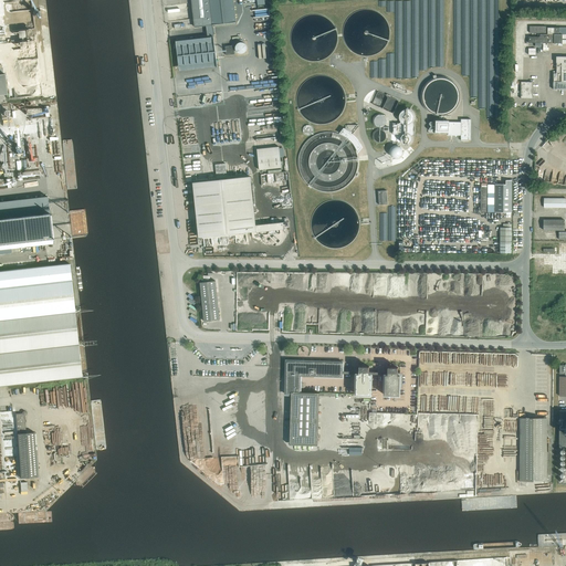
[(237,22),(233,0),(191,0),(195,27),(237,22)]
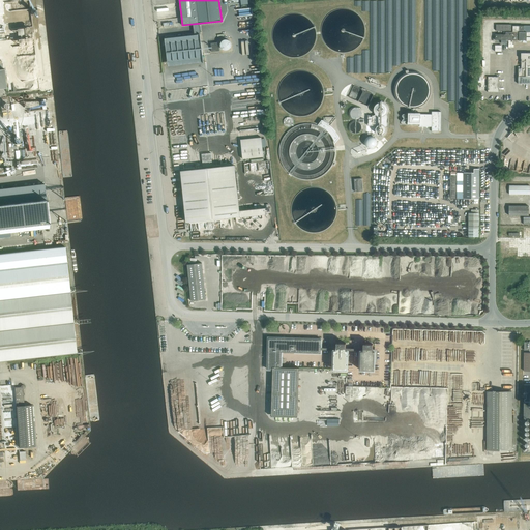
[(496,25),(496,31),(503,31),(503,34),(495,34),(495,40),(501,40),(501,45),(508,45),(508,47),(513,47),(513,45),(512,45),(512,40),(526,40),(526,37),(529,37),(529,25),(526,26),(519,26),(512,26),(512,25),(496,25)]
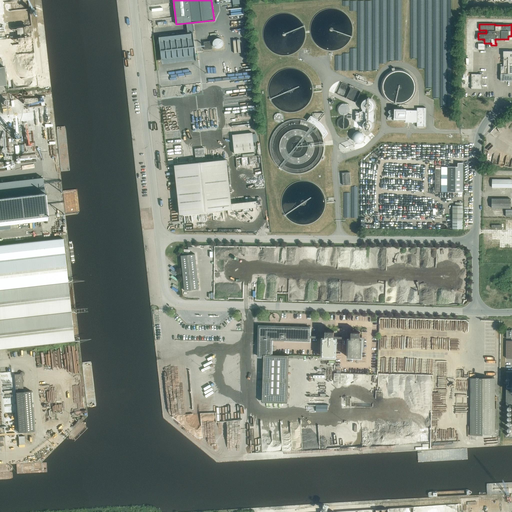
[(162,59),(196,55),(194,38),(160,42),(162,59)]
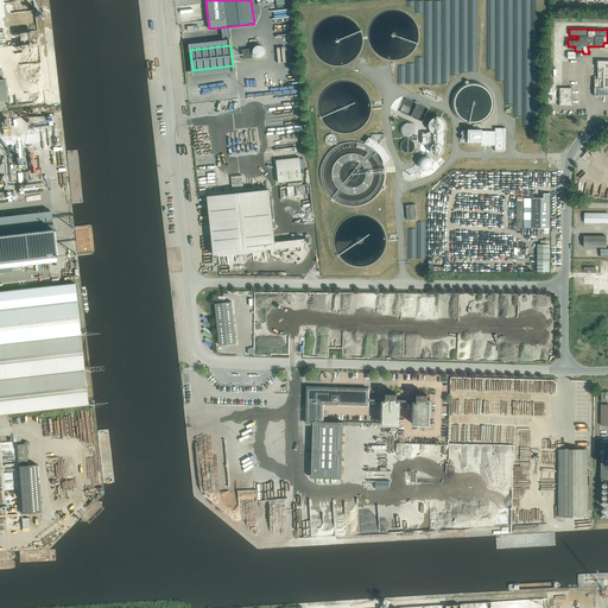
[(252,58),(251,49),(242,50),(244,59),(252,58)]
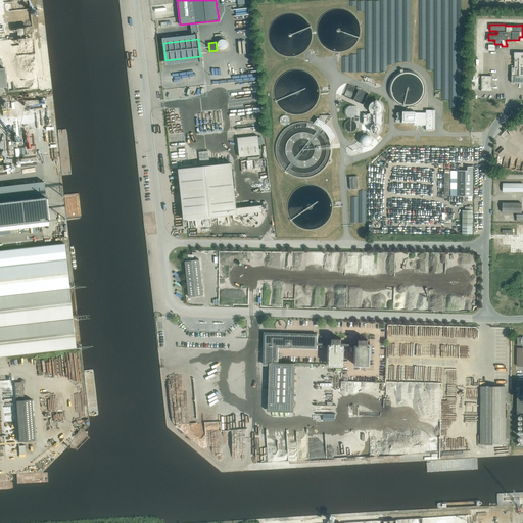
[(522,52),(514,52),(514,58),(515,58),(515,68),(512,68),(512,83),(522,82),(522,52)]
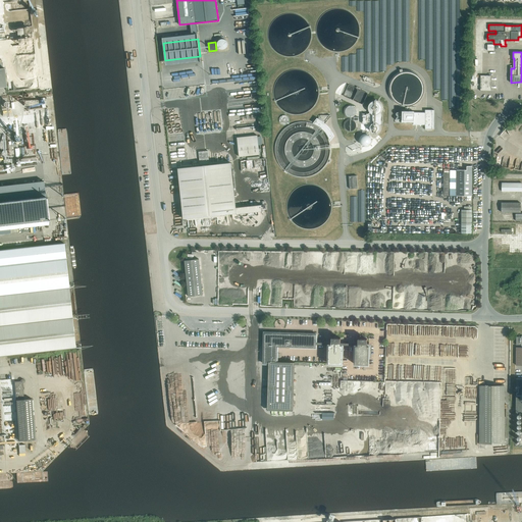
[(490,91),(491,75),(480,75),(480,91),(490,91)]
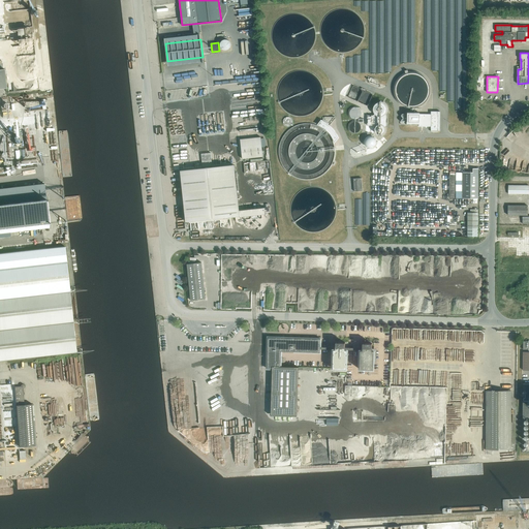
[(367,105),(373,94),(353,86),(348,97),(367,105)]
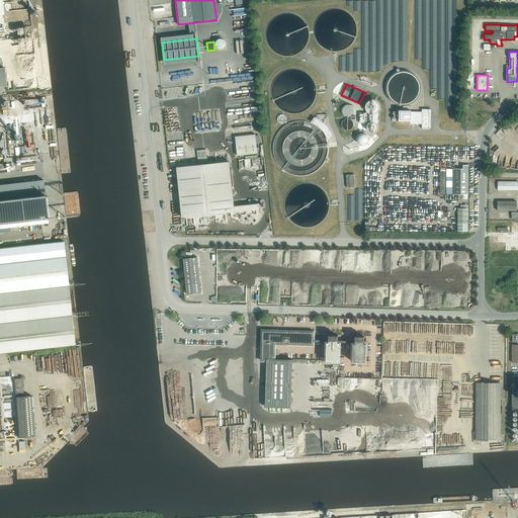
[(378,113),(377,112),(377,111),(378,110),(378,109),(379,108),(379,107),(378,106),(378,104),(378,103),(377,103),(376,102),(375,101),(374,101),(373,101),(372,100),(371,101),(369,101),(368,102),(367,103),(366,104),(366,105),(365,106),(365,107),(366,108),(366,110),(366,111),(367,111),(365,113),(359,113),(359,122),(365,122),(368,124),(367,125),(367,126),(367,127),(367,128),(367,130),(368,130),(368,131),(369,132),(370,132),(371,132),(372,133),(373,132),(374,132),(375,132),(375,131),(376,130),(376,128),(377,127),(377,126),(377,125),(376,124),(378,122),(378,113)]
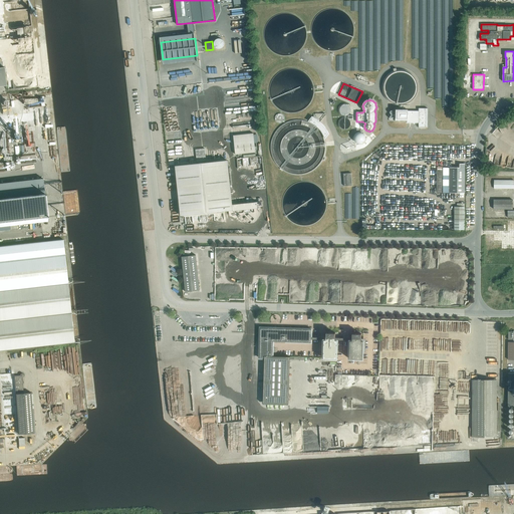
[(413,123),(414,123),(415,123),(419,123),(419,126),(419,127),(426,127),(427,108),(419,108),(419,110),(408,110),(408,109),(396,109),(396,110),(389,110),(389,120),(395,120),(395,121),(408,121),(408,123),(412,123),(413,123)]
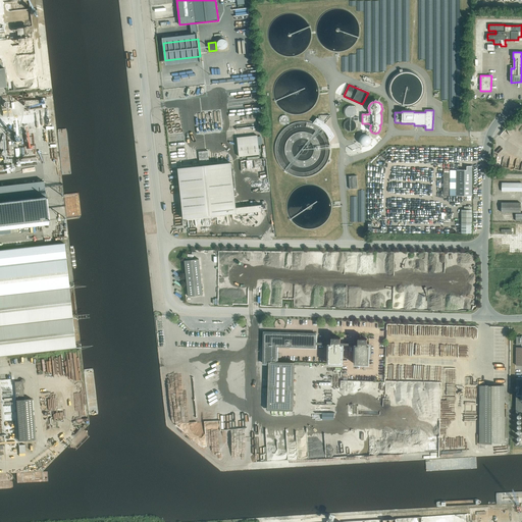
[(370,141),(367,135),(361,138),(364,144),(370,141)]
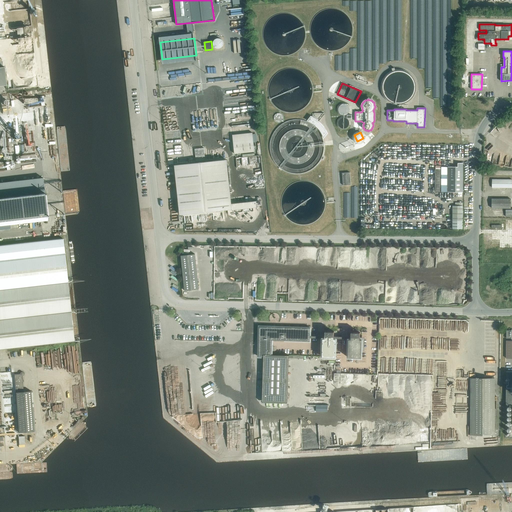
[(252,133),(232,135),(234,154),(254,152),(252,133)]
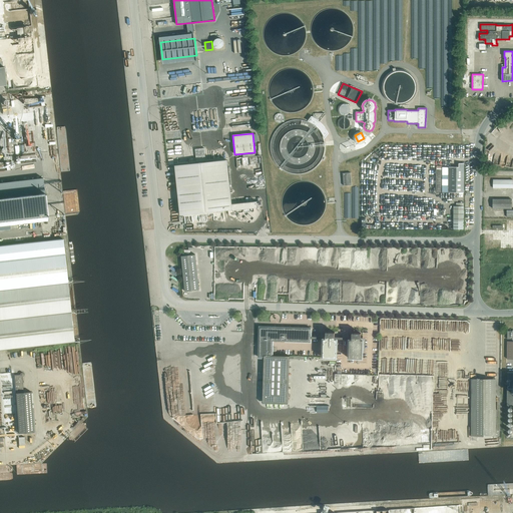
[(205,160),(204,147),(194,148),(196,161),(205,160)]
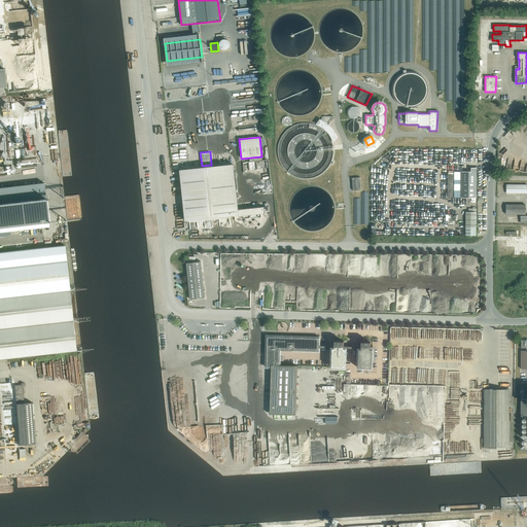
[(237,210),(232,165),(181,170),(186,221),(239,215),(239,216),(265,213),(264,207),(237,210)]
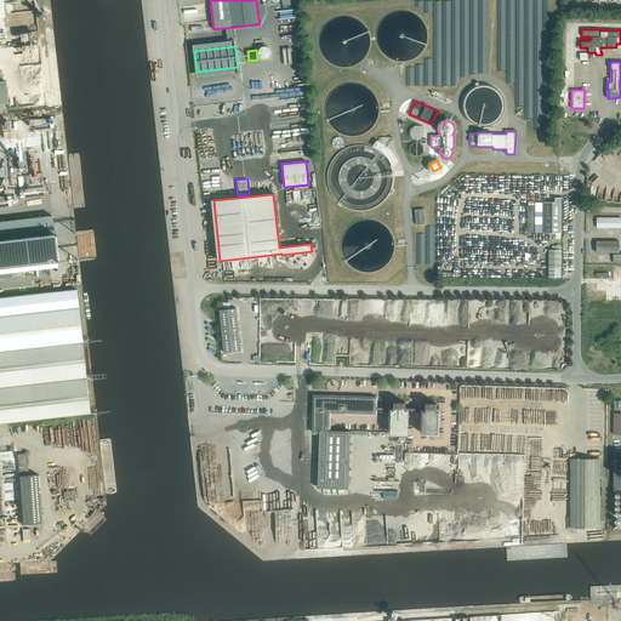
[(560,233),(562,203),(562,198),(556,198),(554,199),(554,203),(542,203),(535,203),(535,205),(528,205),(528,233),(535,233),(560,233)]
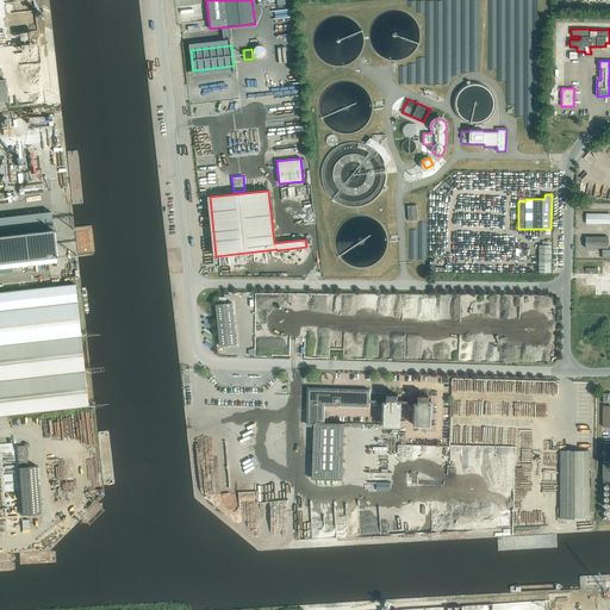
[(409,221),(418,221),(417,205),(408,206),(409,221)]
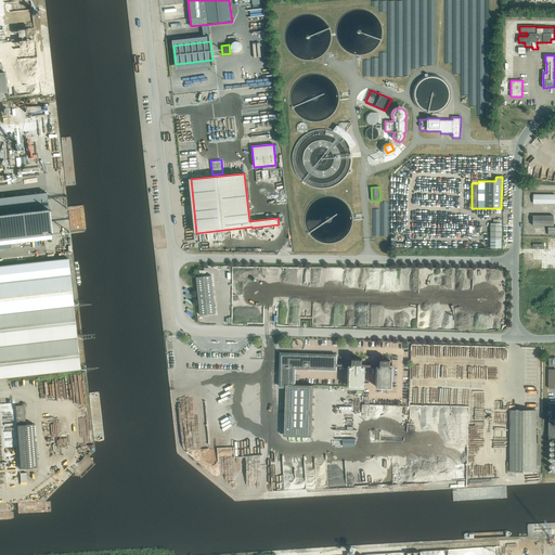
[(0,244),(52,239),(47,193),(0,197),(0,244)]
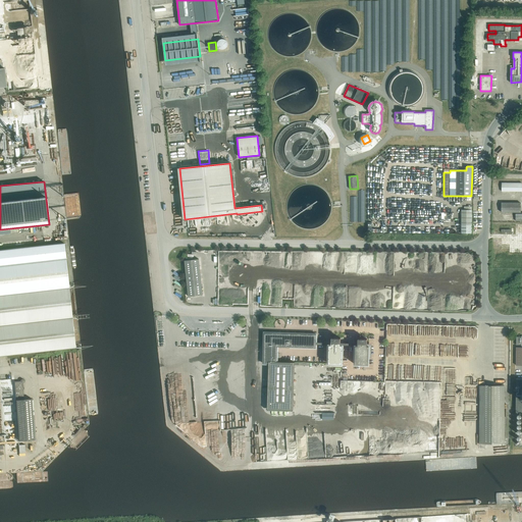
[(521,184),(502,183),(502,191),(521,192),(521,184)]
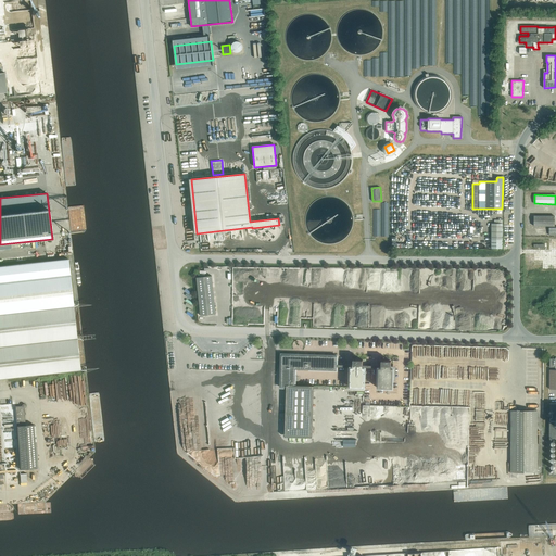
[(555,216),(534,216),(534,226),(555,226),(555,216)]
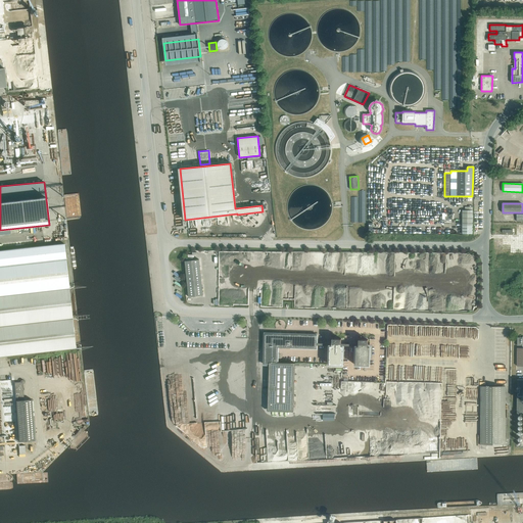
[(472,234),(472,210),(462,210),(462,234),(472,234)]
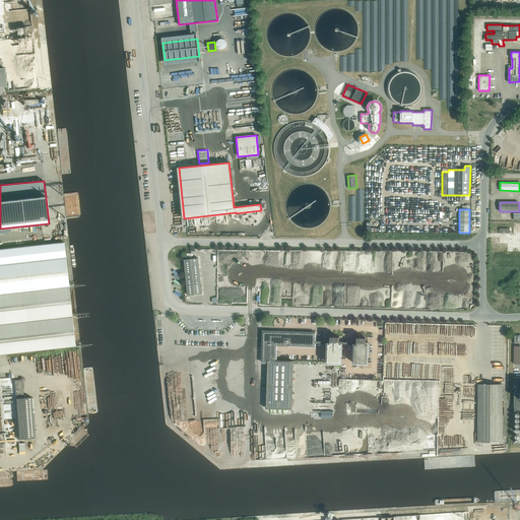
[(0,354),(75,346),(68,286),(65,257),(66,257),(64,243),(0,249),(0,354)]
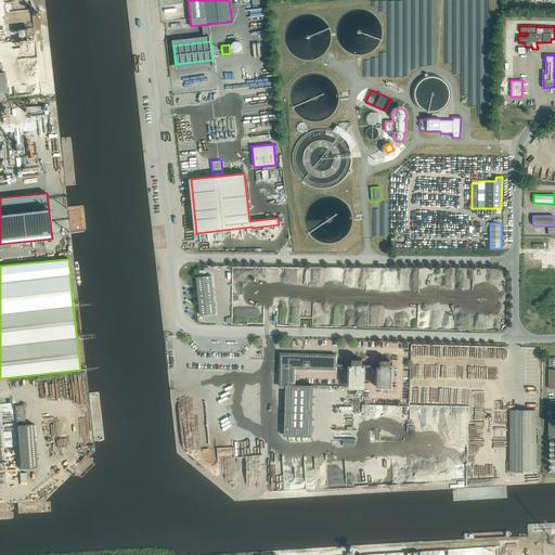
[(216,313),(211,275),(196,276),(201,314),(216,313)]
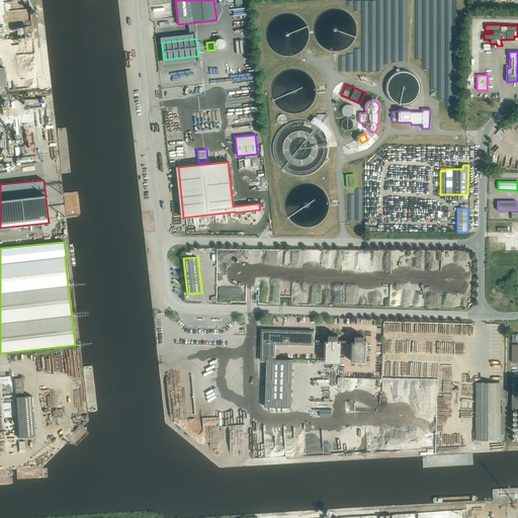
[(262,344),(261,362),(266,362),(265,406),(290,407),(292,359),(274,359),(275,344),(314,345),(314,342),(314,340),(314,332),(262,330),(262,344)]
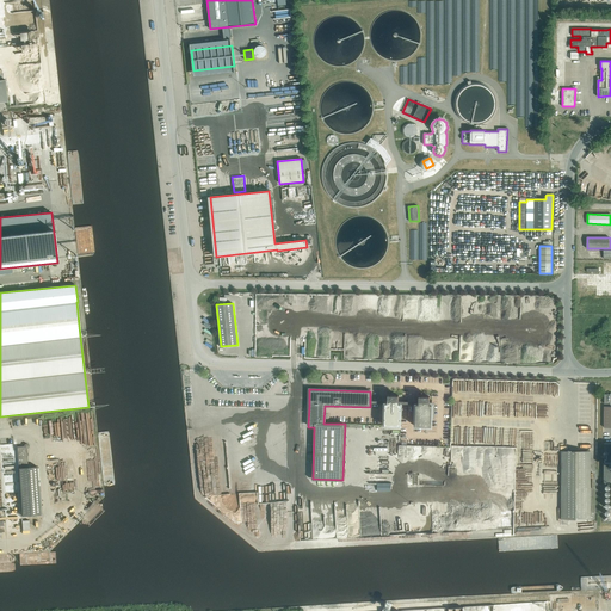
[(401,406),(401,403),(399,403),(399,402),(399,396),(388,395),(388,402),(388,403),(384,403),(384,405),(384,426),(400,426),(401,406)]
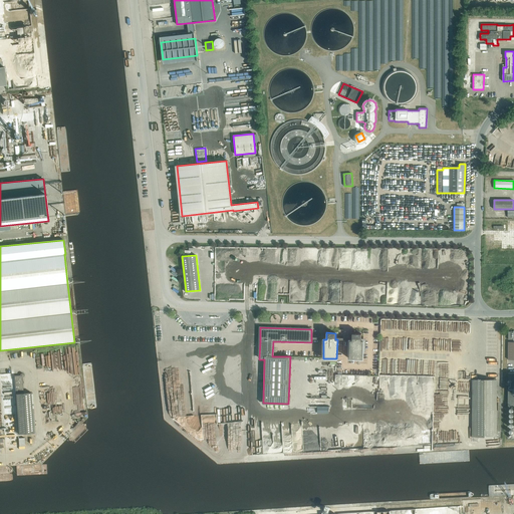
[(352,339),(352,340),(350,340),(350,341),(349,358),(362,359),(363,340),(361,340),(361,333),(352,333),(352,339)]
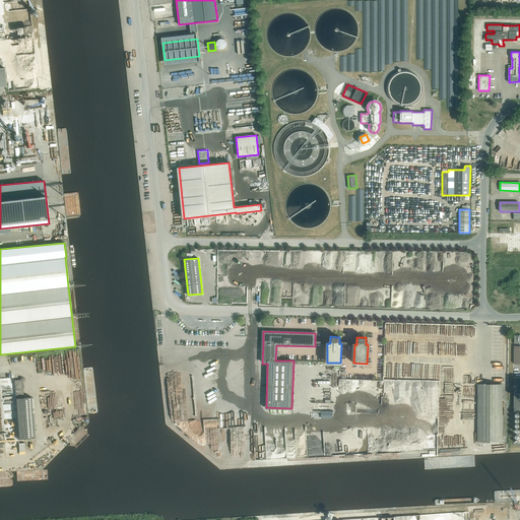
[(35,438),(31,397),(23,397),(22,382),(23,381),(24,381),(24,380),(24,379),(23,378),(22,378),(21,378),(20,379),(20,380),(14,380),(14,383),(10,384),(10,379),(4,379),(5,400),(11,399),(12,403),(16,403),(18,439),(35,438)]
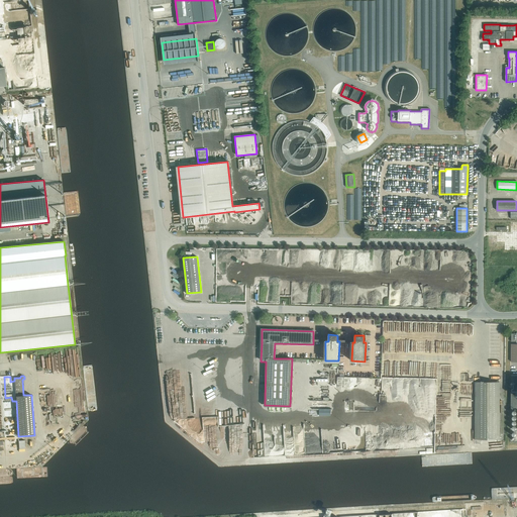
[(500,382),(475,381),(475,439),(500,439),(500,382)]
